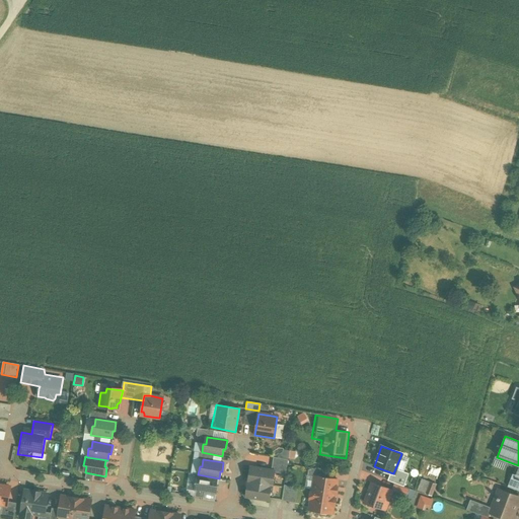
[(513,474),(509,488),(518,491),(518,465),(516,475),(513,474)]
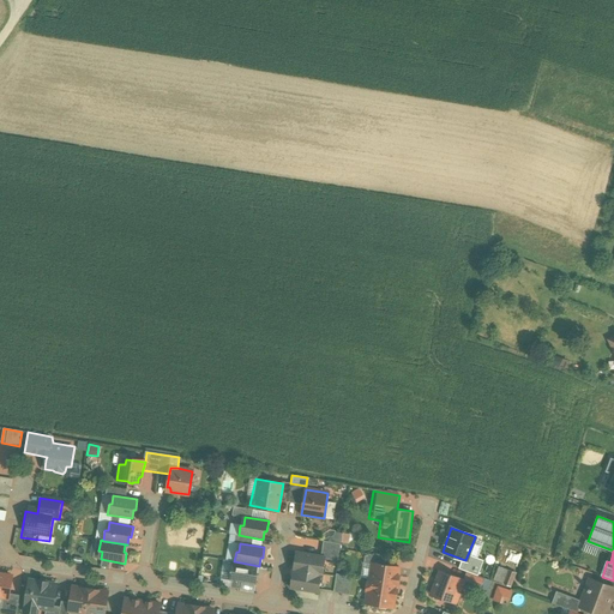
[(325,557),(296,552),(294,570),(290,588),(318,593),(319,583),(318,582),(319,575),(321,576),(323,571),(320,571),(321,564),(324,564),(325,557)]
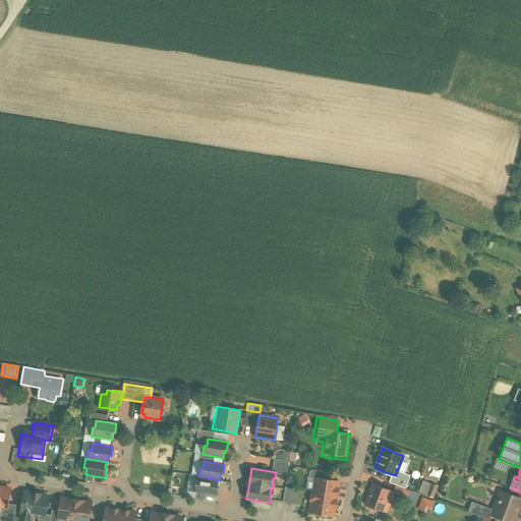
[(433,468),(430,476),(438,479),(442,472),(433,468)]
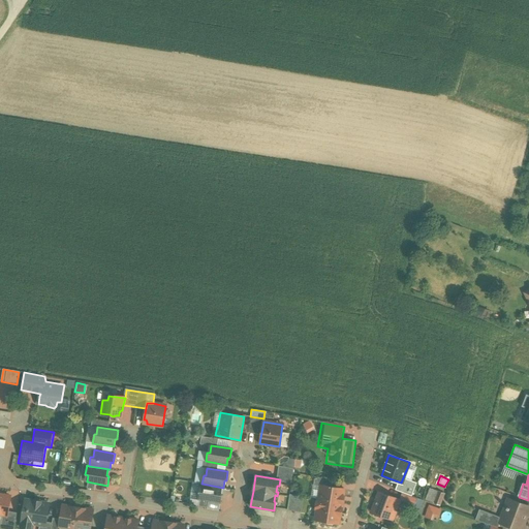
[(223,488),(201,484),(199,484),(199,485),(198,493),(200,493),(199,500),(220,503),(222,494),(220,494),(221,488),(223,488)]
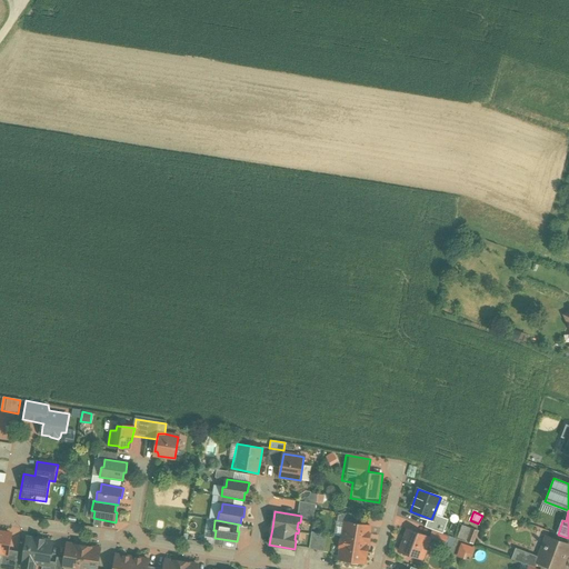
[(370,527),(346,522),(342,537),(368,541),(369,541),(370,533),(369,533),(370,527)]
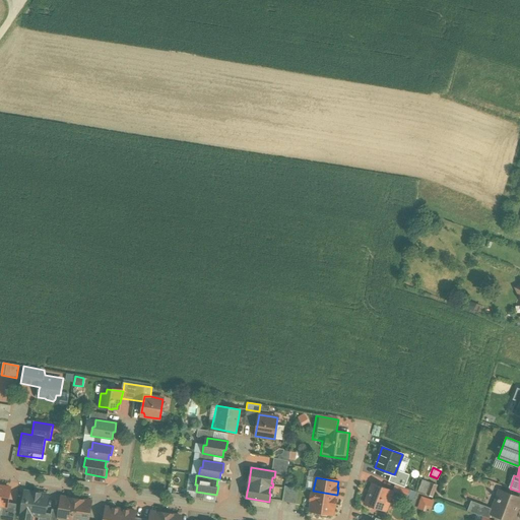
[(433,497),(437,484),(421,479),(417,492),(433,497)]
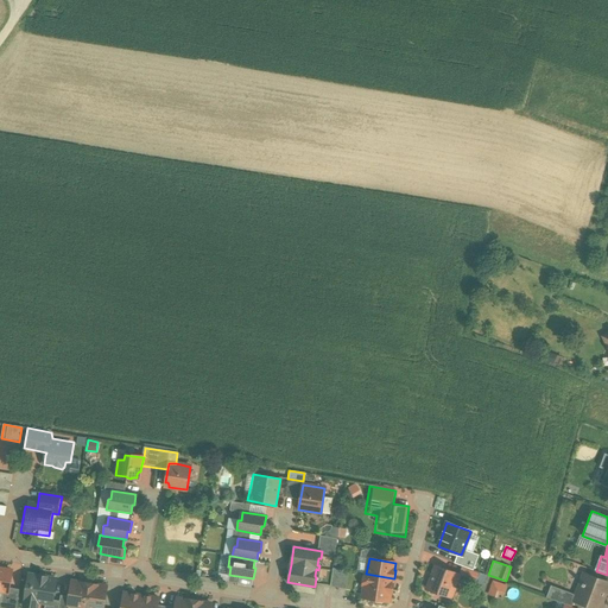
[(437,565),(428,589),(450,599),(460,574),(437,565)]
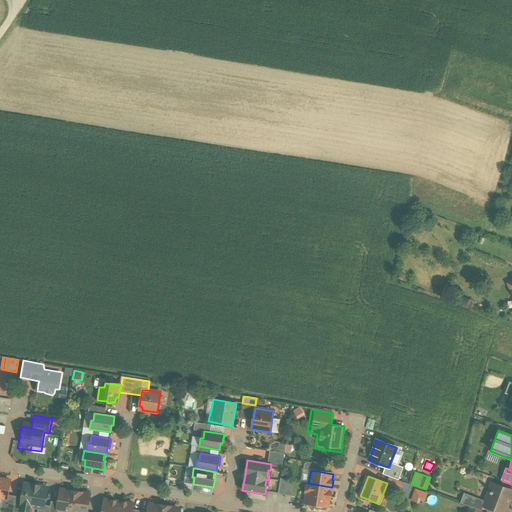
[(10,481),(0,479),(0,497),(7,498),(10,481)]
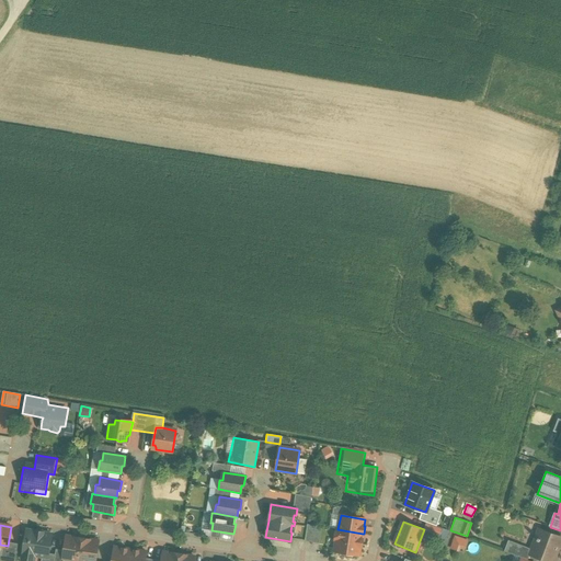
[(321,528),(307,525),(304,542),(319,545),(321,528)]
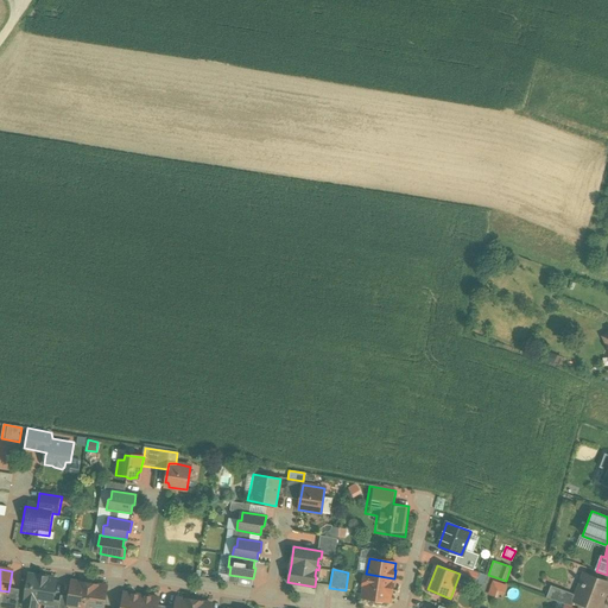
[(393,578),(366,574),(365,574),(362,584),(365,586),(362,597),(372,599),(372,600),(379,601),(380,600),(388,601),(391,591),(392,591),(393,584),(392,584),(393,578)]
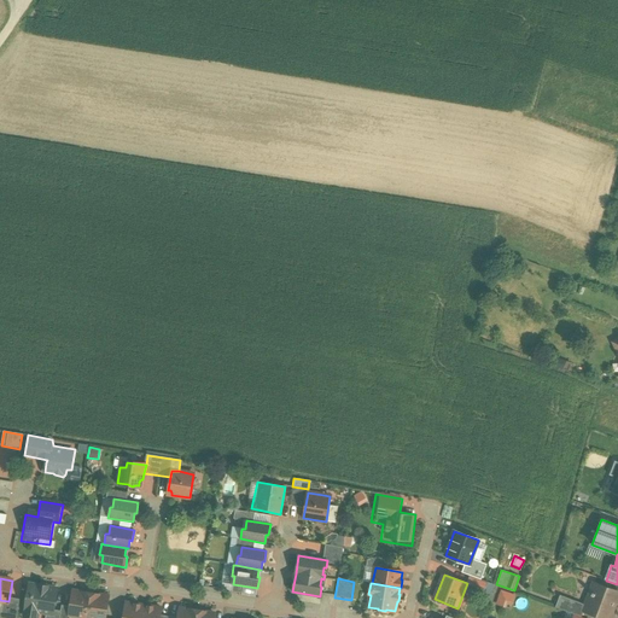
[(608,617),(617,594),(617,592),(594,583),(586,605),(584,610),(605,617),(608,617)]
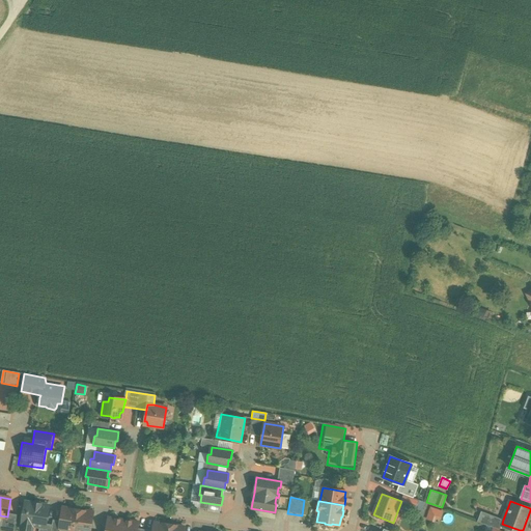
[(49,506),(40,504),(40,503),(34,502),(33,503),(25,502),(21,527),(32,529),(33,525),(46,528),(49,506)]
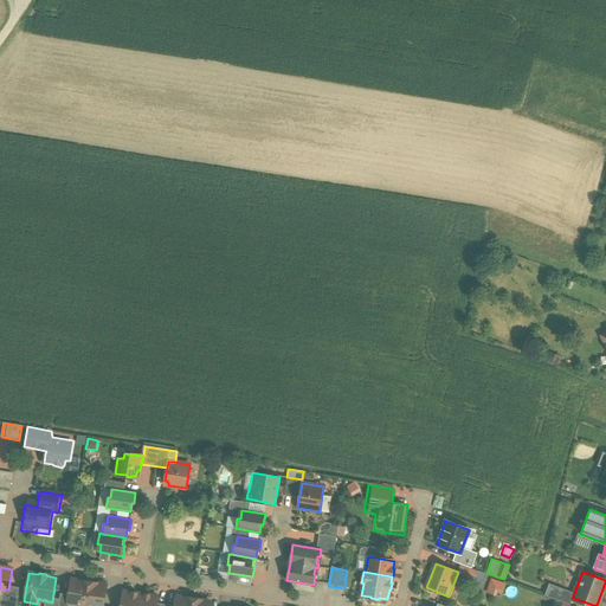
[(489,579),(483,594),(491,598),(494,593),(502,595),(505,586),(489,579)]
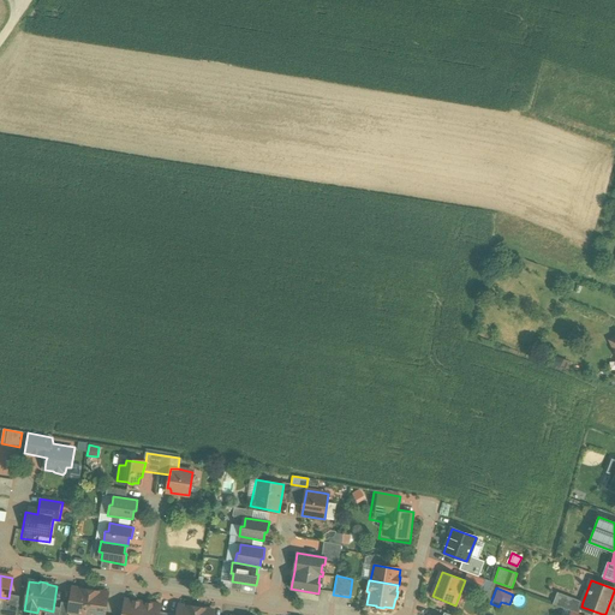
[(85,590),(72,589),(69,610),(75,611),(76,614),(85,614),(90,590),(87,590),(85,590)]
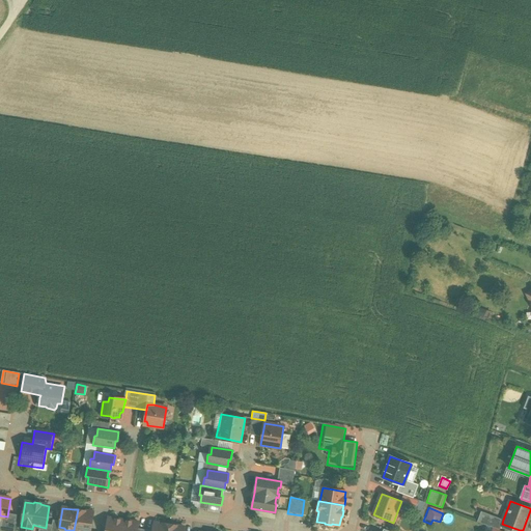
[(78,509),(74,530),(85,530),(86,530),(85,530),(90,530),(93,512),(82,511),(82,510),(78,509)]
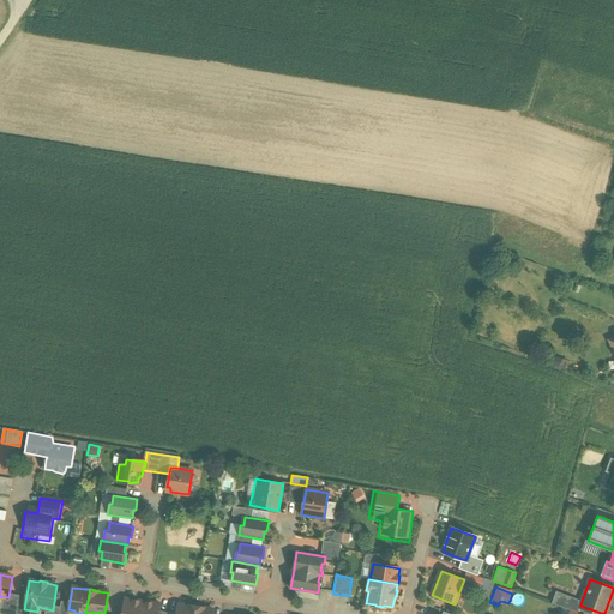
[(577,613),(581,606),(582,601),(557,591),(552,603),(571,611),(577,613)]
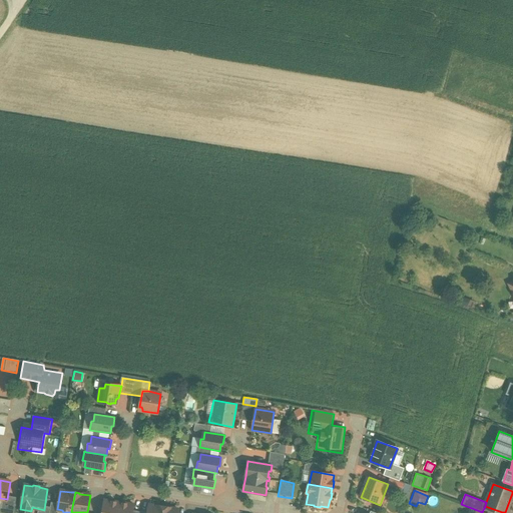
[(104,500),(102,512),(117,512),(119,502),(104,500)]
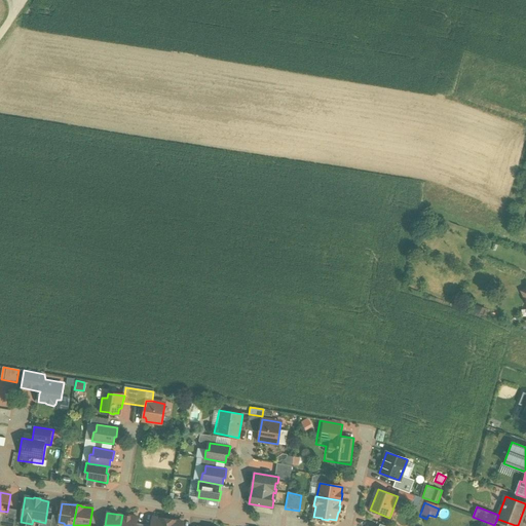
[(120,525),(136,525),(138,518),(122,515),(120,525)]
